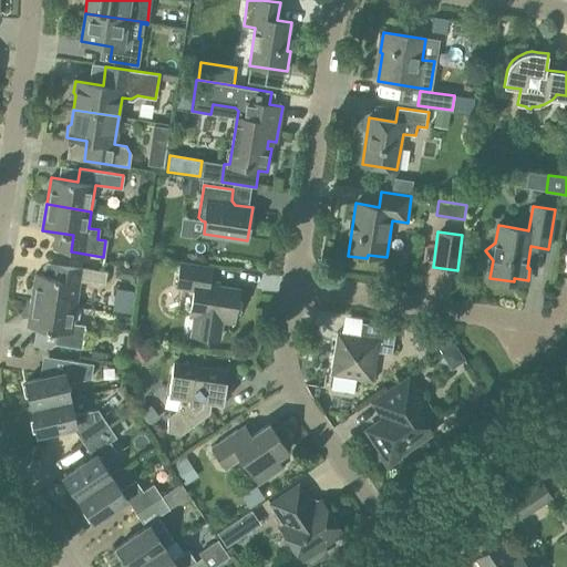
[(182,263),(177,287),(174,312),(193,316),(189,334),(219,339),(222,322),(234,325),(235,319),(239,289),(209,285),(212,267),(182,263)]
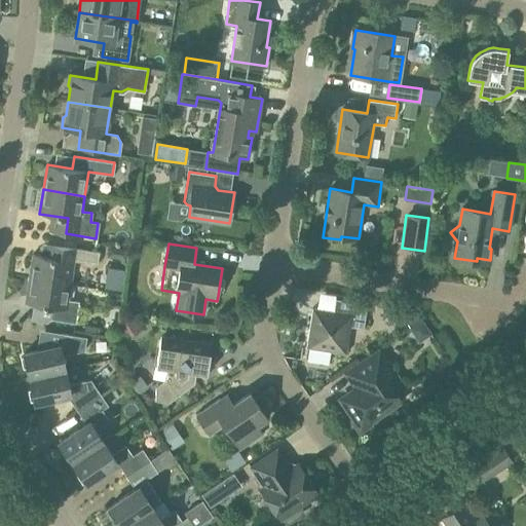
[(126,260),(127,249),(109,246),(107,257),(126,260)]
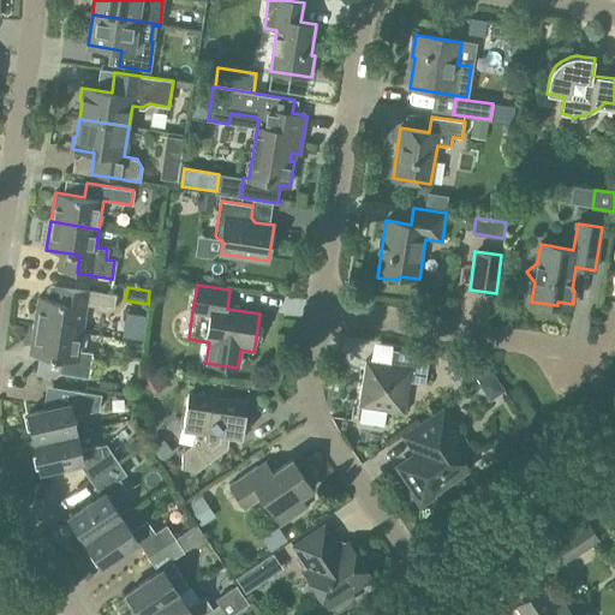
[(39,297),(35,326),(83,334),(88,305),(113,309),(115,294),(84,291),(75,288),(72,303),(48,299),(39,297)]
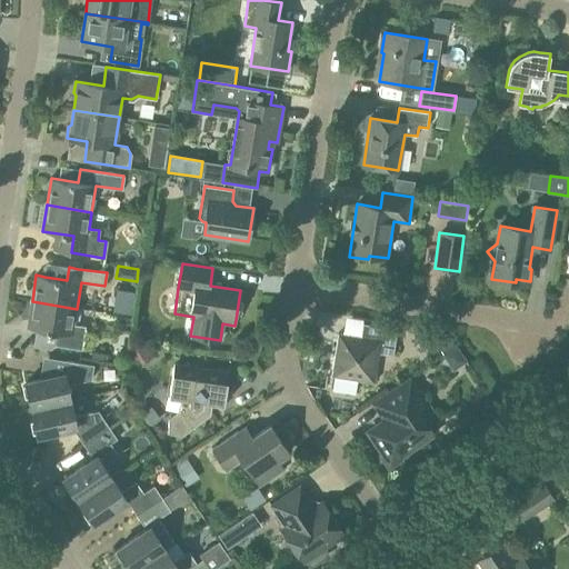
[(77,309),(32,301),(28,328),(65,333),(62,347),(81,350),(85,326),(75,325),(77,309)]
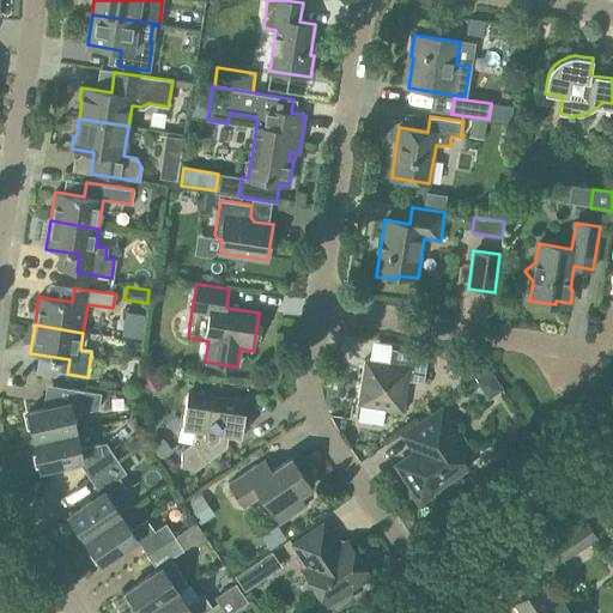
[(424,383),(429,353),(400,350),(398,364),(365,359),(358,406),(404,413),(410,381),(424,383)]
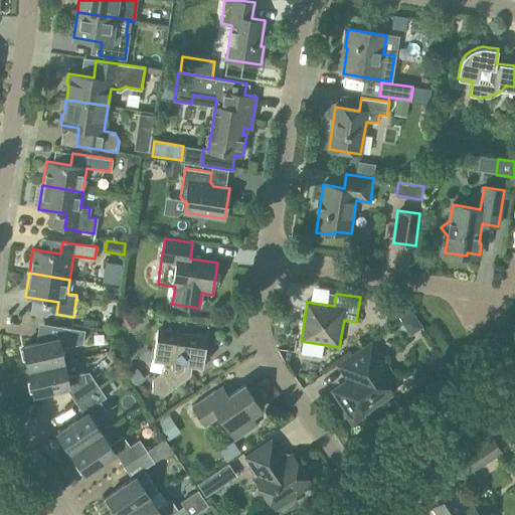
[(141,322),(130,308),(118,317),(128,331),(141,322)]
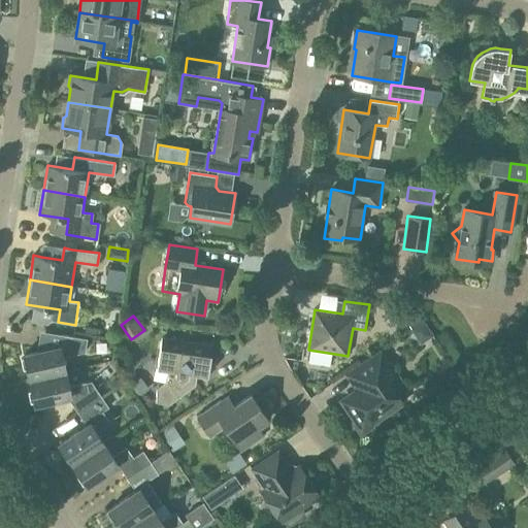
[(85,353),(87,338),(61,335),(40,332),(38,352),(24,355),(25,358),(22,359),(24,369),(27,368),(30,378),(66,370),(63,357),(85,353)]
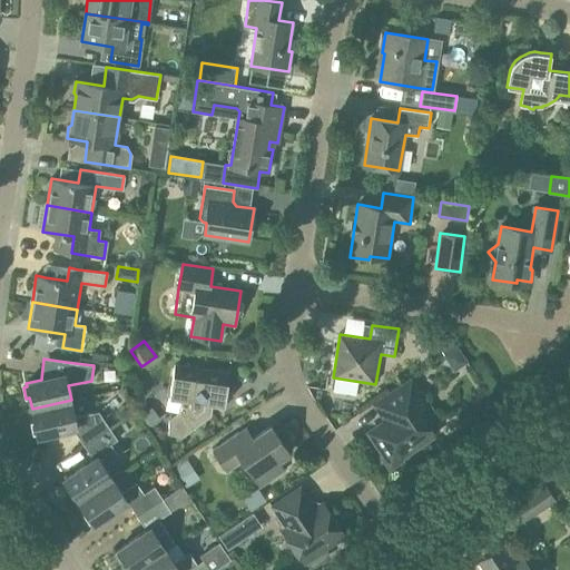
[(225,405),(231,373),(175,365),(169,397),(182,399),(179,411),(169,419),(167,433),(168,434),(182,438),(193,429),(212,415),(213,404),(225,405)]
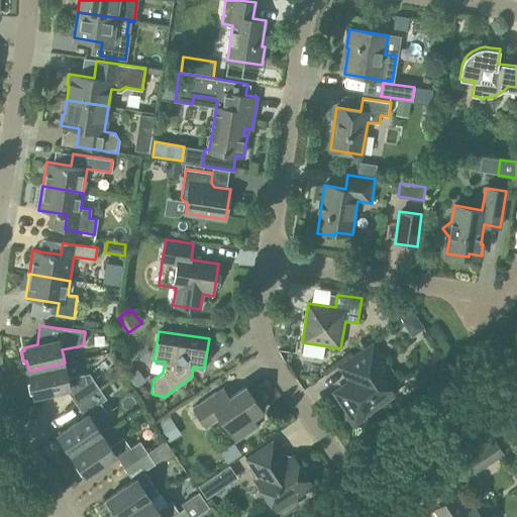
[(364,373),(335,392),(348,412),(347,416),(352,423),(356,423),(364,419),(364,415),(363,413),(393,392),(387,382),(394,377),(395,374),(387,363),(374,342),(353,356),(364,373)]
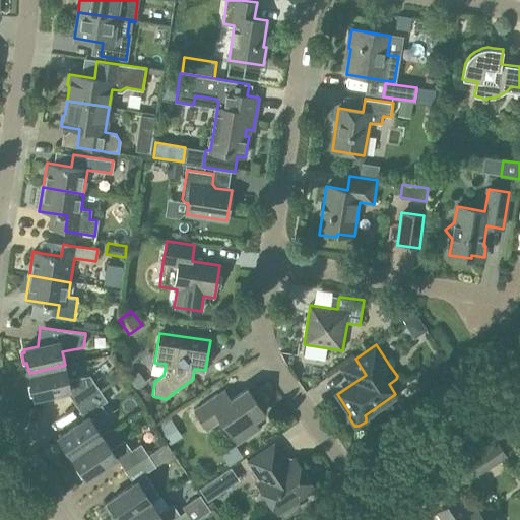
[(68,380),(65,365),(29,373),(31,385),(28,386),(30,396),(35,395),(35,398),(65,391),(75,406),(99,391),(88,376),(68,380)]
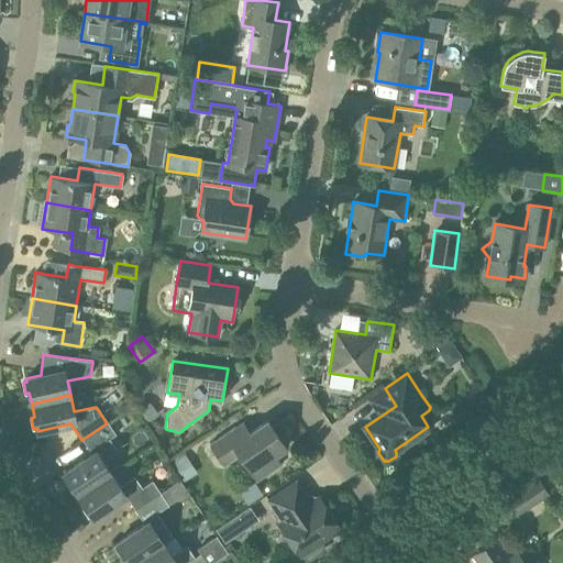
[(276,456),(287,449),(267,421),(243,438),(235,427),(210,444),(224,466),(240,455),(256,479),(280,463),(276,456)]
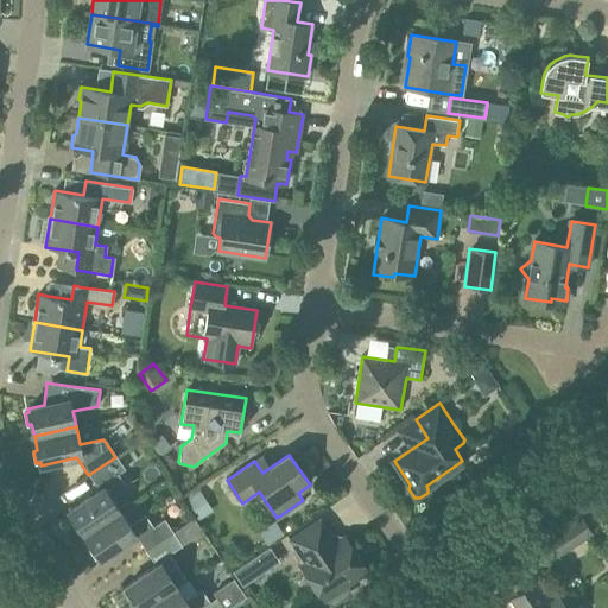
[(115,457),(88,475),(99,491),(69,511),(70,514),(68,517),(74,526),(77,524),(86,536),(121,511),(111,495),(125,486),(116,474),(124,469),(115,457)]
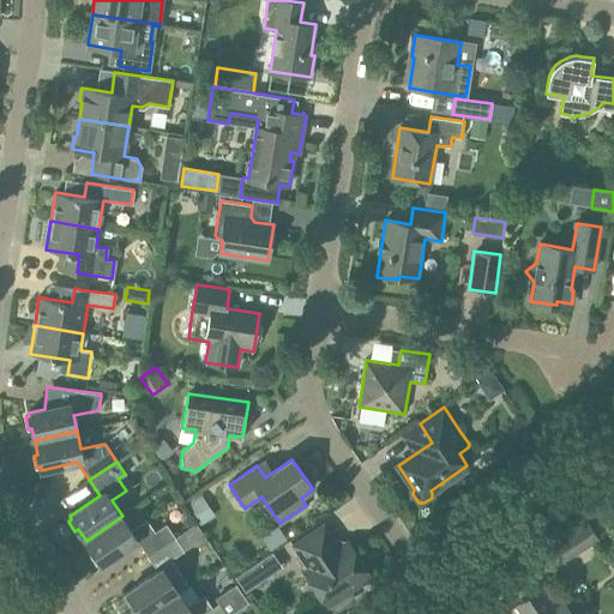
[(192,522),(208,512),(194,488),(179,498),(192,522)]
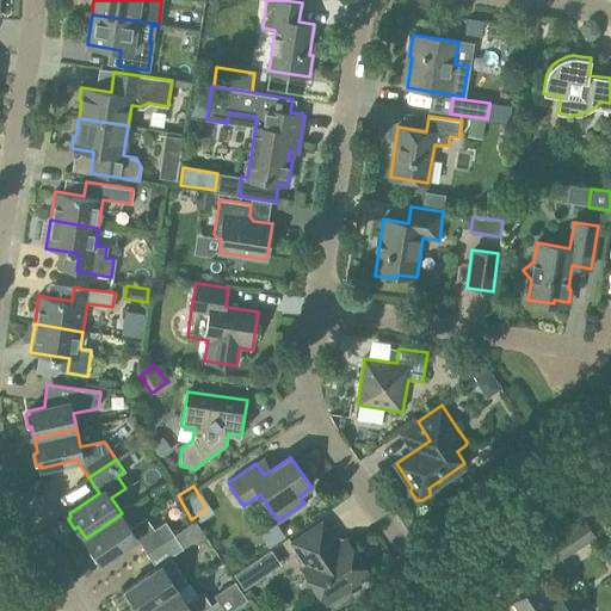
[(122,513),(86,538),(93,549),(90,551),(97,561),(100,559),(102,562),(137,538),(147,554),(174,535),(165,522),(153,530),(144,517),(130,528),(122,513)]
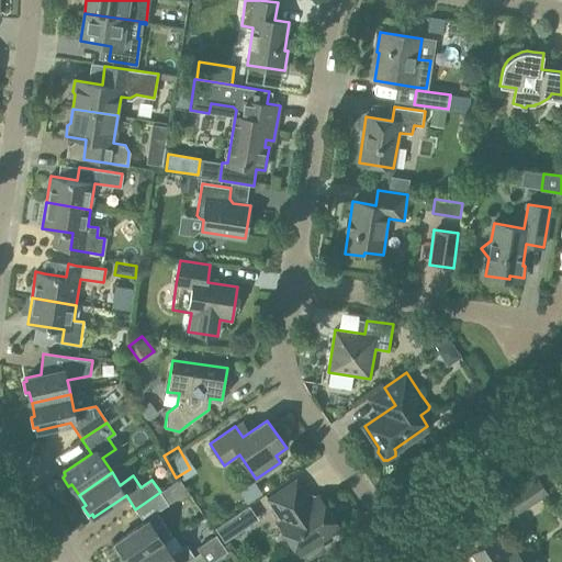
[(514,515),(550,492),(539,474),(503,497),(514,515)]
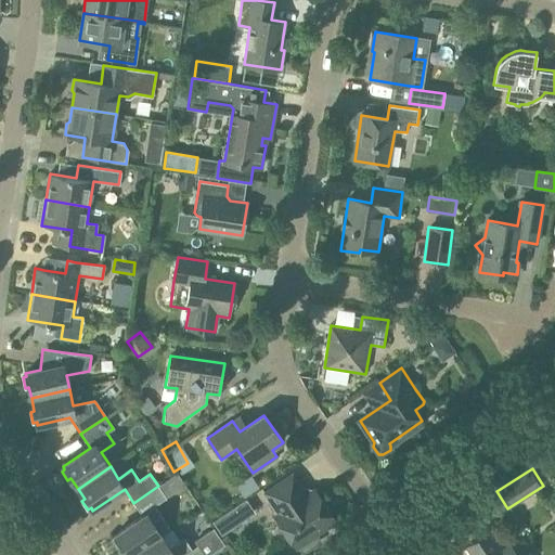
[(294,474),(265,493),(280,514),(275,517),(296,547),(298,546),(304,554),(322,542),(317,534),(336,521),(314,490),(308,494),(294,474)]
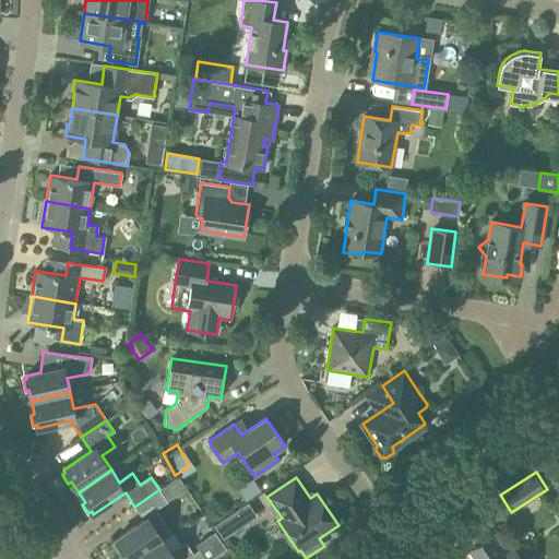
[(170,535),(154,510),(167,501),(159,490),(134,507),(144,520),(116,539),(118,542),(115,544),(121,554),(123,551),(129,558),(134,558),(164,539),(170,535)]
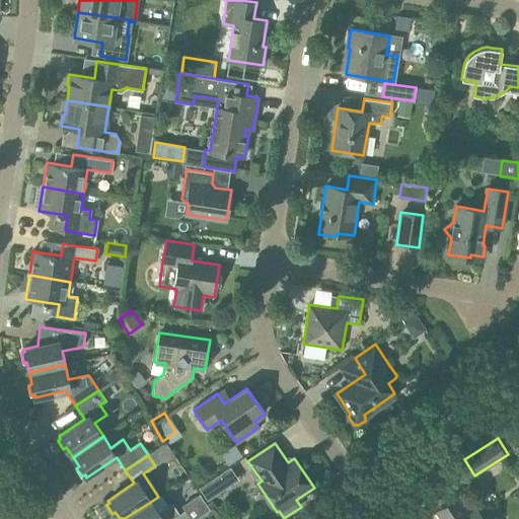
[(456,498),(437,511),(442,518),(483,518),(477,511),(473,504),(480,500),(469,484),(453,494),(456,498)]
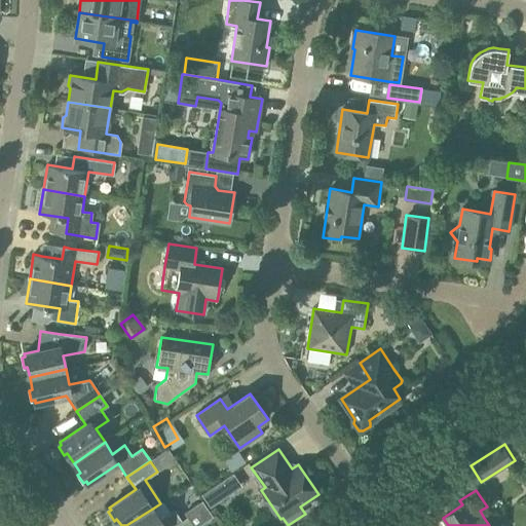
[(199,525),(215,517),(202,499),(184,512),(187,517),(181,521),(174,511),(161,519),(154,508),(126,525),(199,525)]
